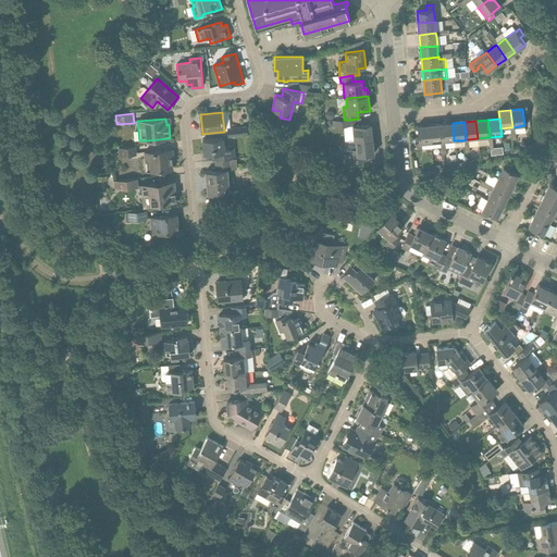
[(445,141),(454,140),(453,123),(441,124),(443,141),(445,141)]
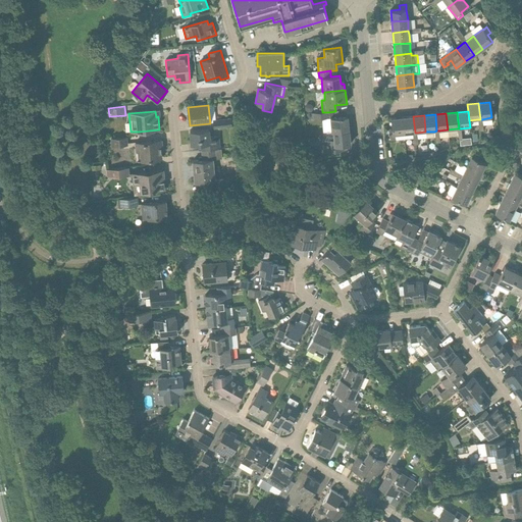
[(333,133),(349,131),(348,116),(329,117),(331,133),(333,133)]
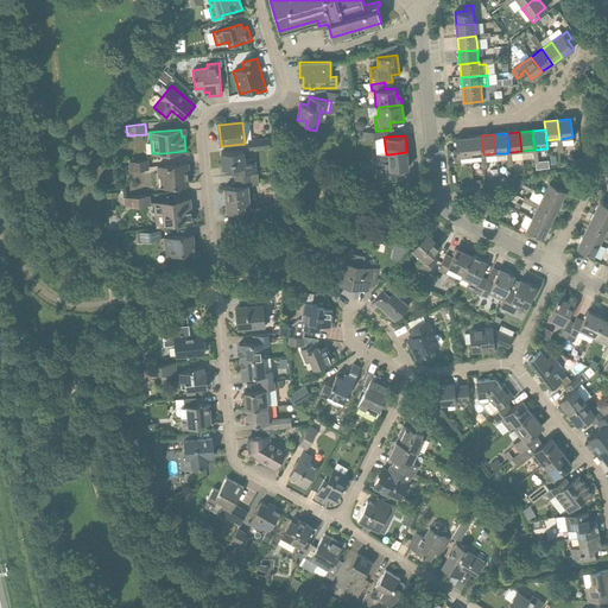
[(480,156),(483,154),(481,135),(468,137),(470,156),(480,156)]
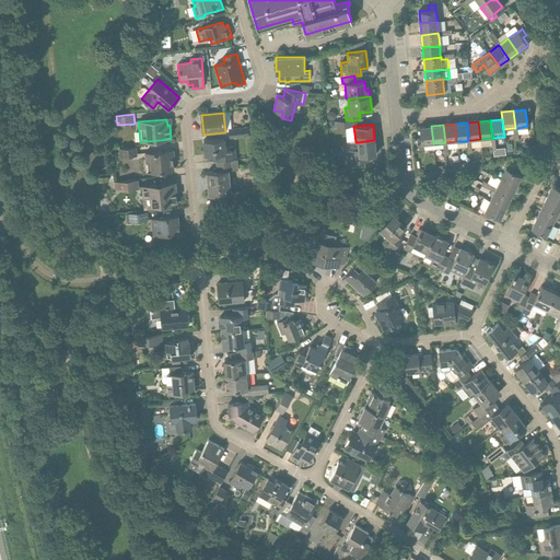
[(423,144),(433,143),(431,126),(419,127),(421,143),(419,144),(419,151),(424,151),(423,144)]
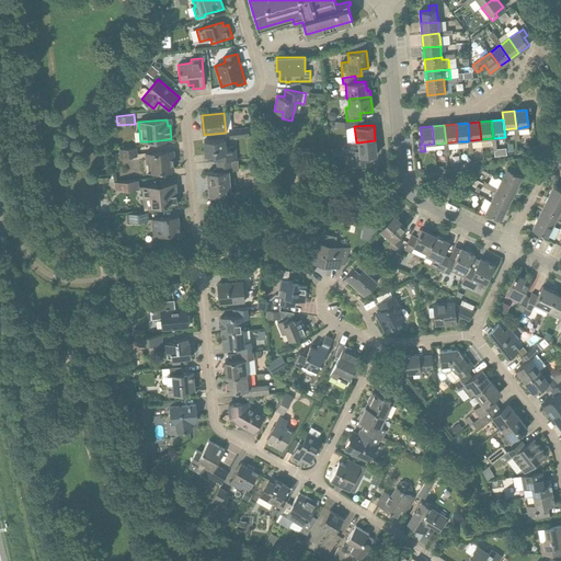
[(229,138),(250,137),(249,127),(229,129),(229,138)]
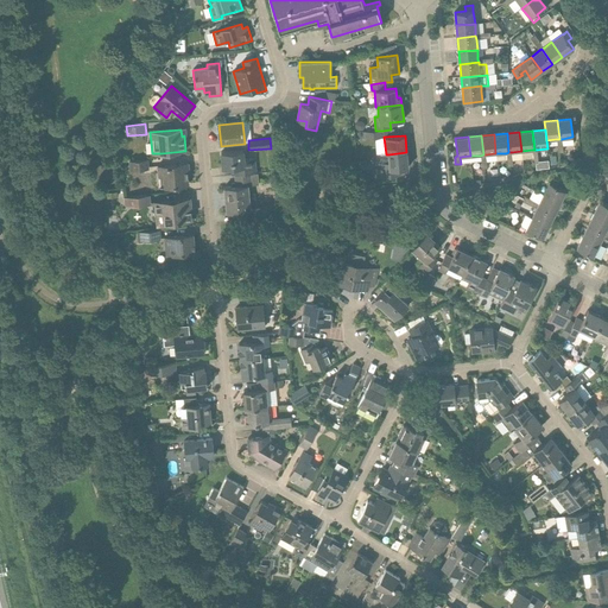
[(235,176),(251,175),(257,173),(255,159),(245,159),(245,151),(221,153),(222,170),(235,169),(235,176)]
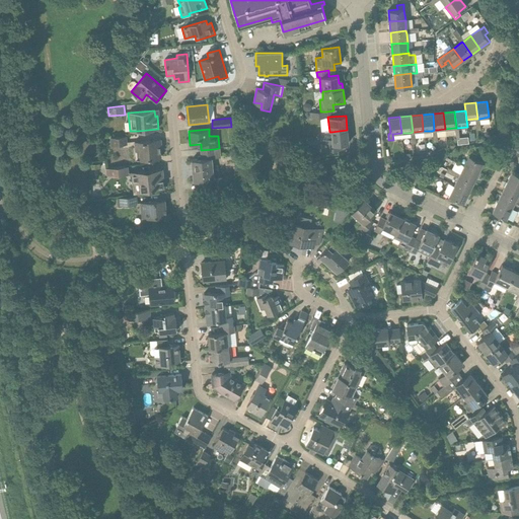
[(325,140),(326,152),(341,150),(341,144),(349,144),(347,130),(331,132),(332,139),(325,140)]
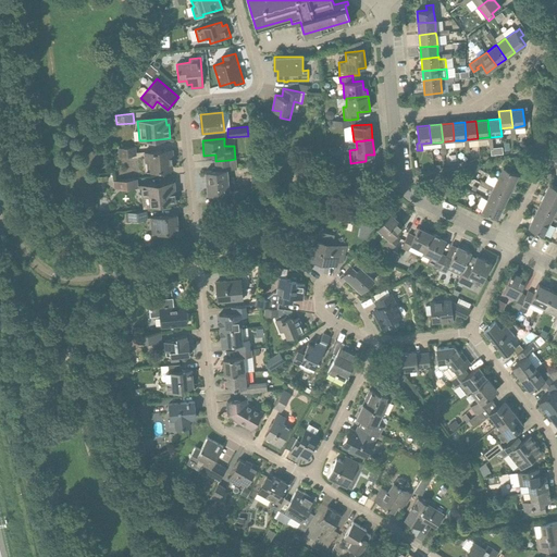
[(119,157),(137,156),(136,146),(119,148),(119,157)]
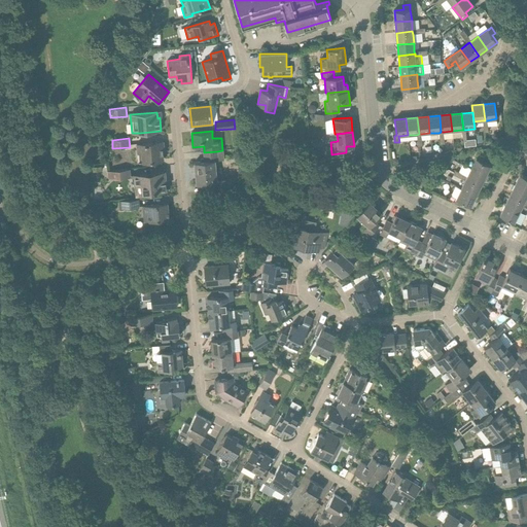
[(141,153),(142,163),(164,160),(162,148),(161,148),(160,142),(136,144),(137,153),(141,153)]
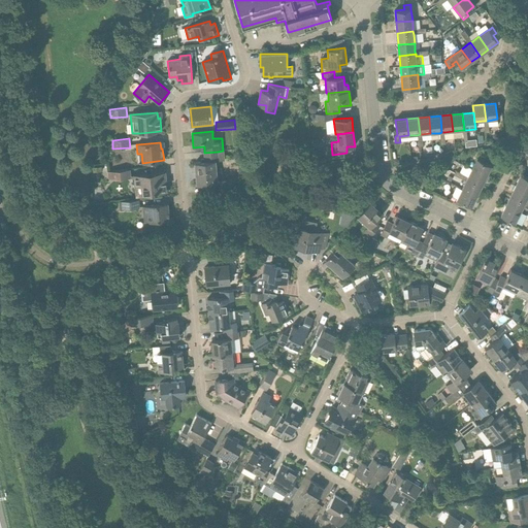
[(196,174),(217,172),(216,161),(219,161),(218,152),(204,153),(205,162),(195,163),(196,174)]
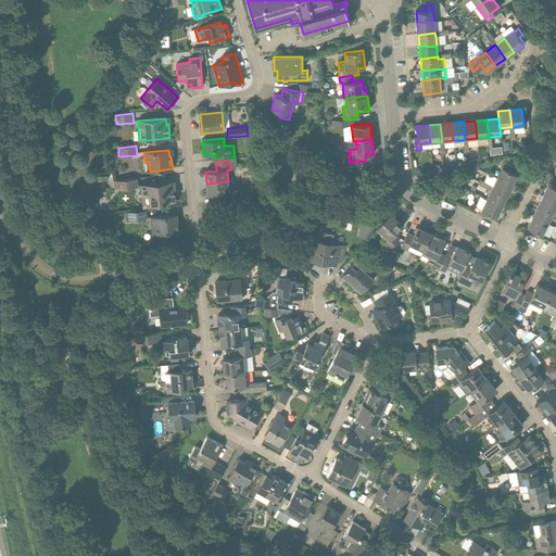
[(260,161),(250,162),(251,176),(261,175),(260,161)]
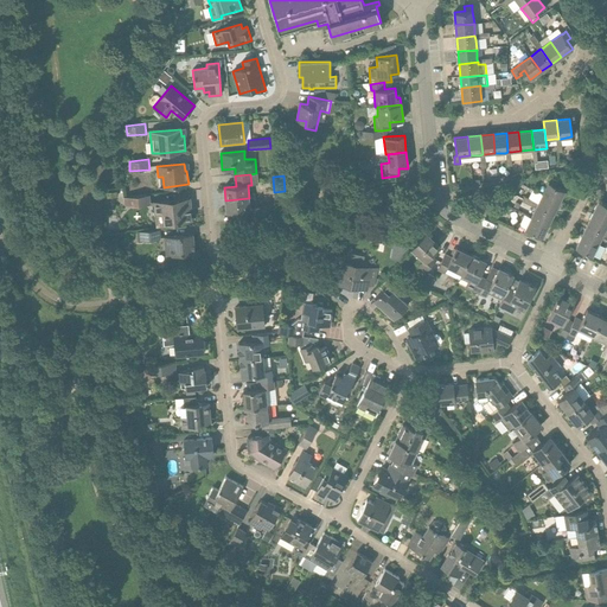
[(542,195),(558,203),(564,191),(555,185),(557,181),(550,178),(548,183),(548,181),(542,195)]
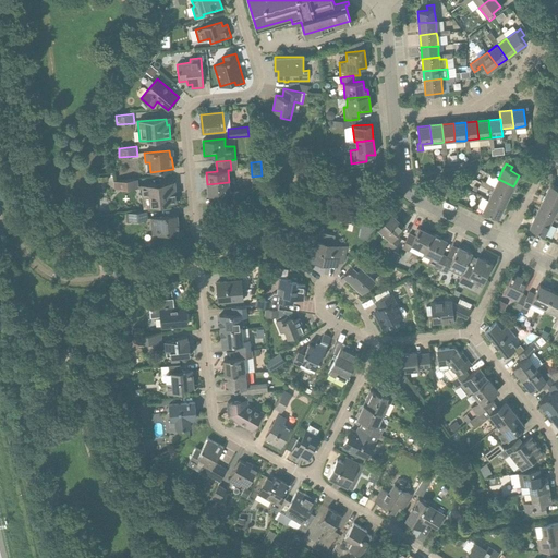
[(122,190),(138,189),(137,179),(113,182),(114,190),(121,189),(122,190)]
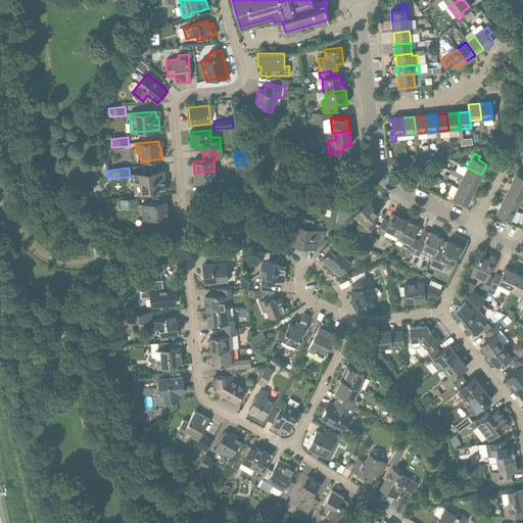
[(477,185),(481,175),(467,168),(463,175),(462,177),(477,185)]
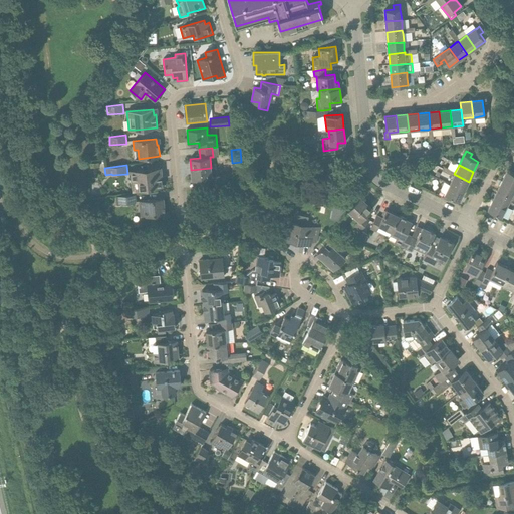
[(137,181),(138,189),(162,186),(161,168),(130,171),(131,182),(137,181)]
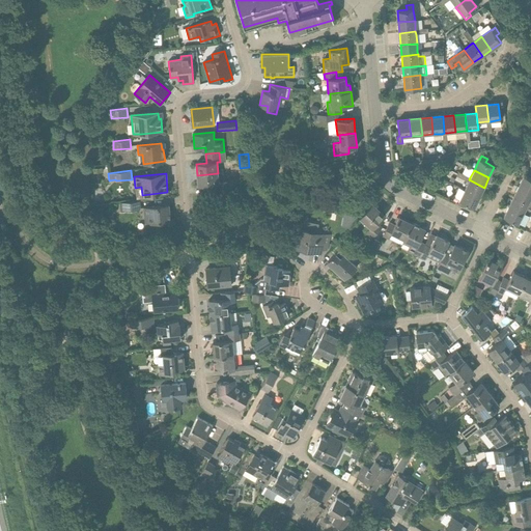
[(210,194),(223,193),(222,184),(219,184),(218,173),(197,175),(198,186),(208,185),(210,194)]
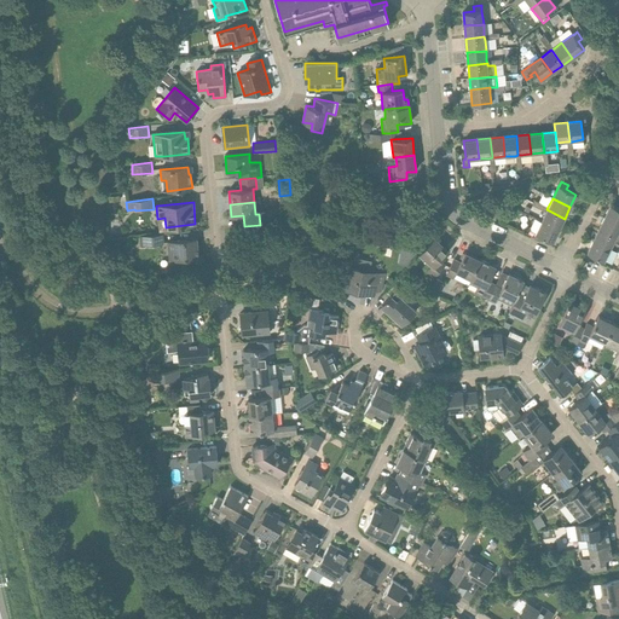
[(290,202),(281,202),(282,218),(291,217),(290,202)]
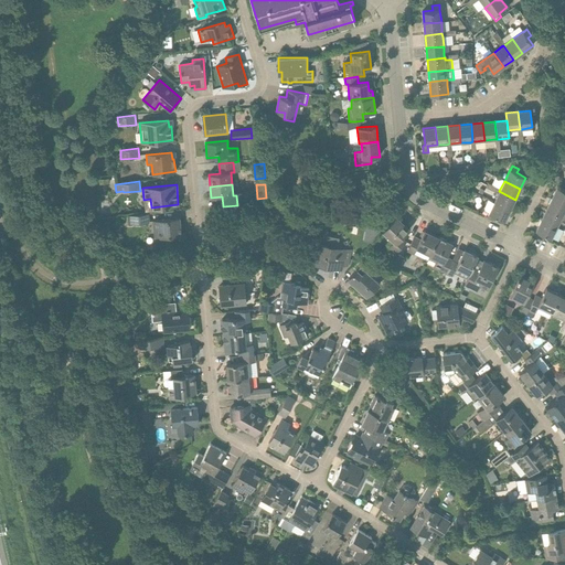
[(564,204),(564,190),(557,187),(552,198),(564,204)]
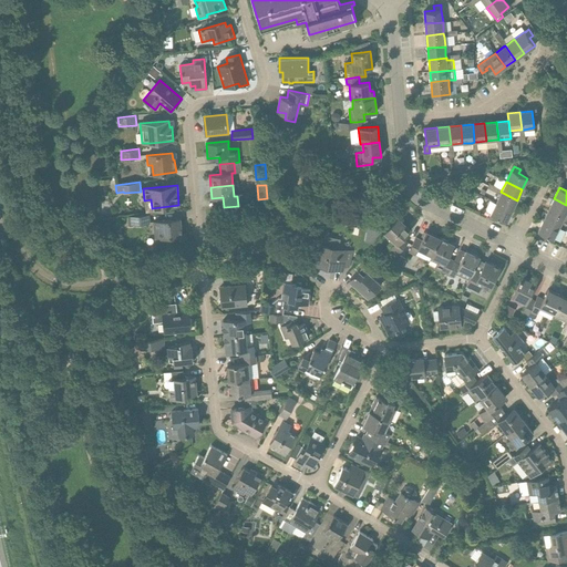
[(512,210),(517,200),(501,192),(500,194),(496,203),(512,210)]
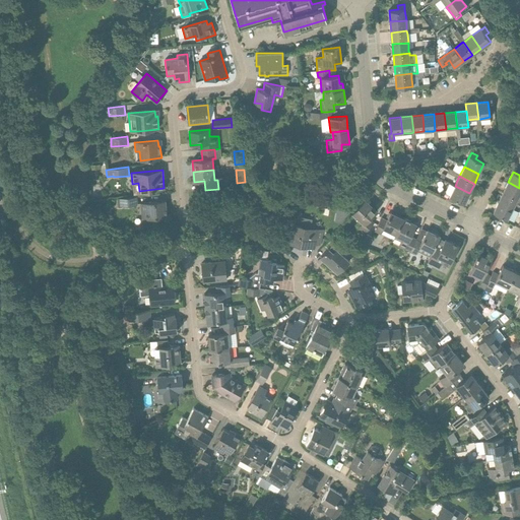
[(517,199),(518,197),(519,192),(519,188),(508,182),(503,192),(517,199)]
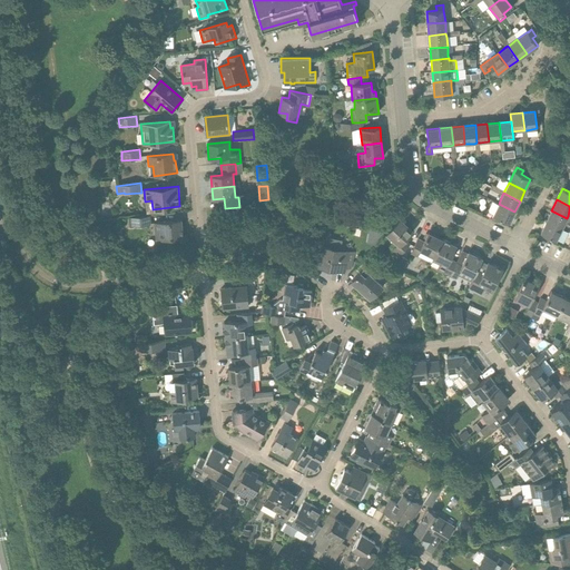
[(491,219),(498,223),(500,218),(509,223),(514,212),(499,204),(493,215),(491,219)]
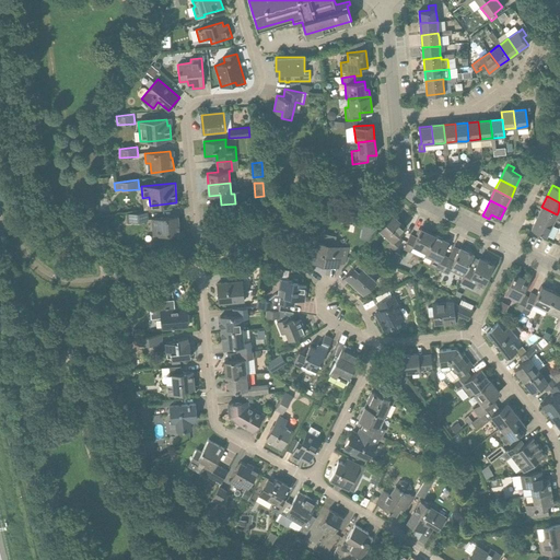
[(536,218),(551,225),(556,217),(557,214),(541,207),(536,218)]
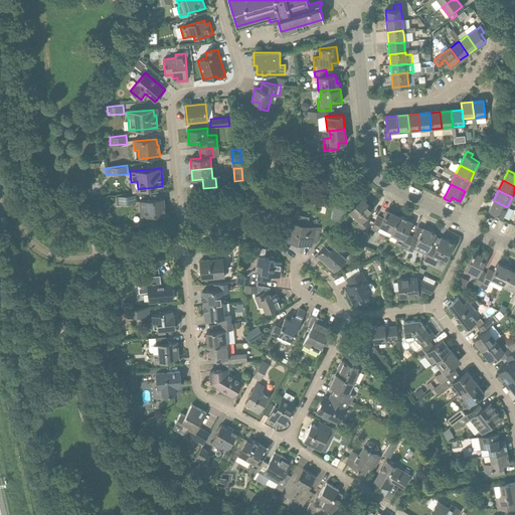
[(117,205),(137,203),(136,195),(116,196),(117,205)]
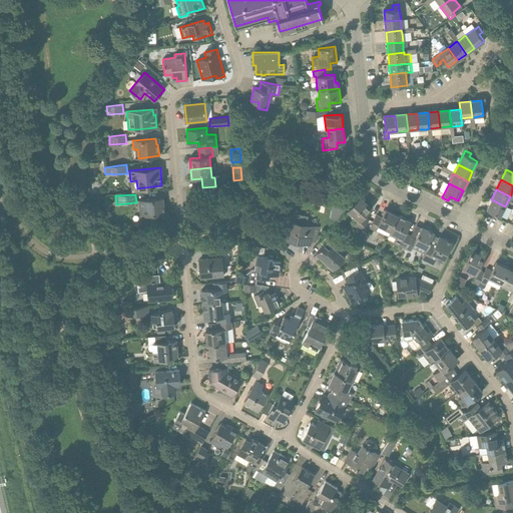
[(353,224),(359,230),(369,219),(365,215),(372,207),(360,197),(348,211),(357,220),(353,224)]
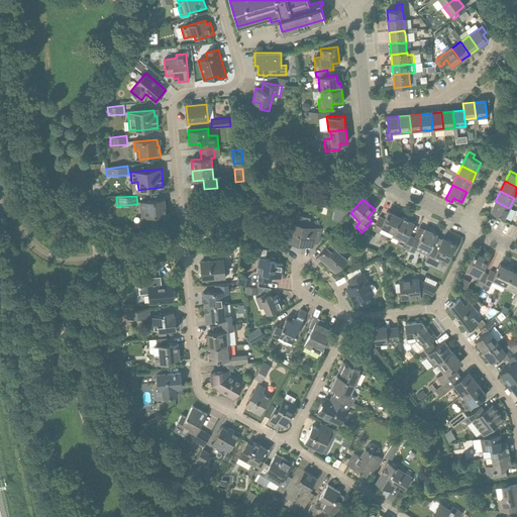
[(139,202),(140,217),(166,215),(165,200),(139,202)]
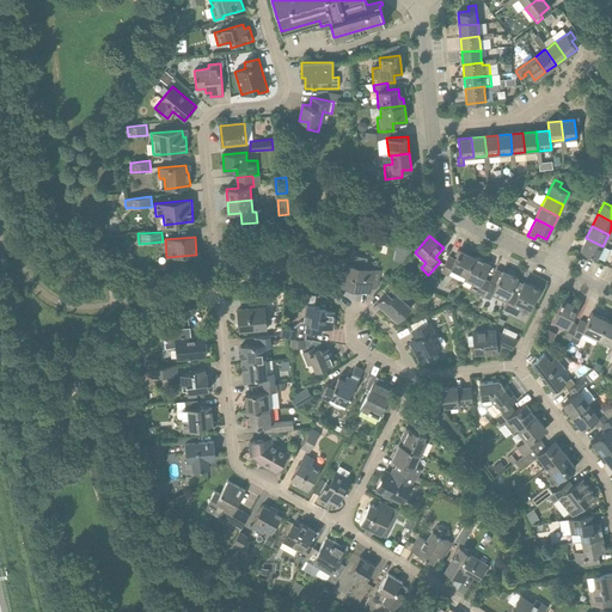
[(603,246),(586,238),(580,250),(597,258),(603,246)]
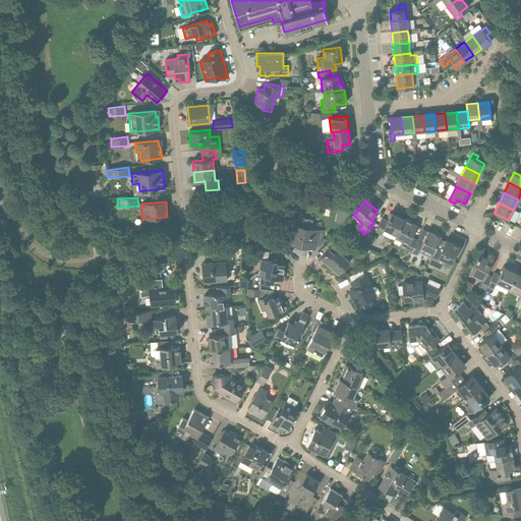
[(343,225),(352,214),(346,210),(343,225)]
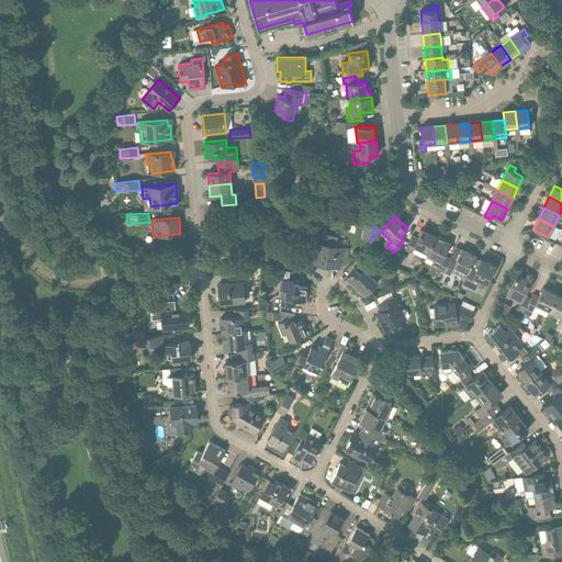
[(415,248),(427,254),(437,236),(423,229),(417,238),(412,236),(405,250),(412,254),(415,248)]
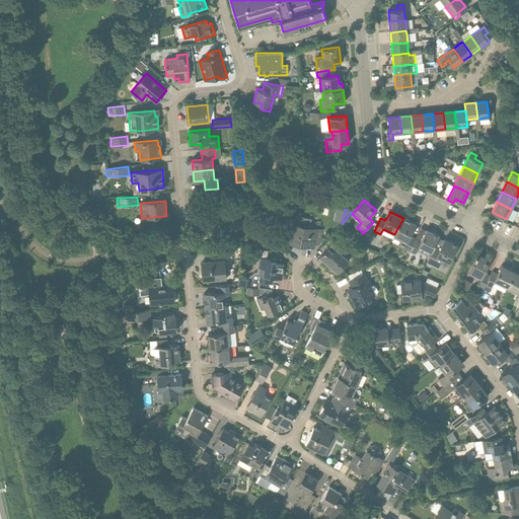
[(410,251),(416,239),(410,236),(416,224),(403,218),(394,234),(393,237),(399,240),(397,245),(410,251)]
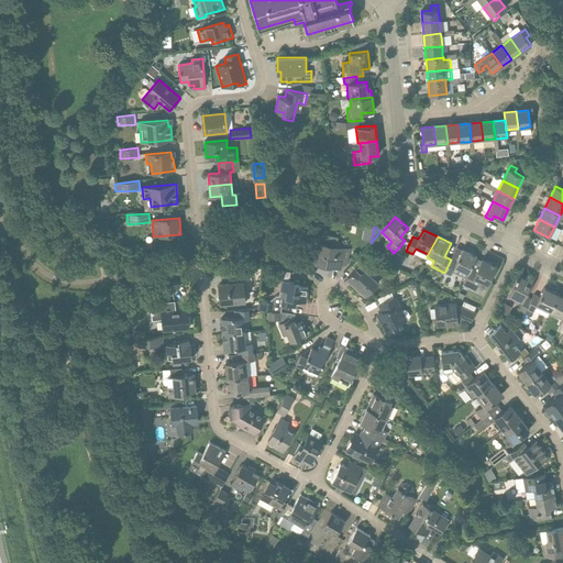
[(335,263),(334,264),(333,269),(341,271),(342,265),(346,266),(350,249),(319,242),(315,264),(330,267),(331,262),(335,263)]
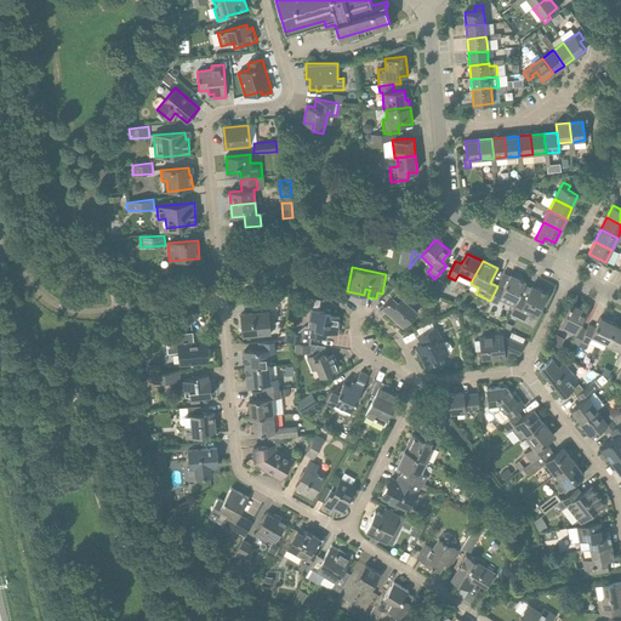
[(517,302),(518,298),(525,283),(511,275),(503,289),(497,286),(490,301),(497,305),(502,295),(517,302)]
